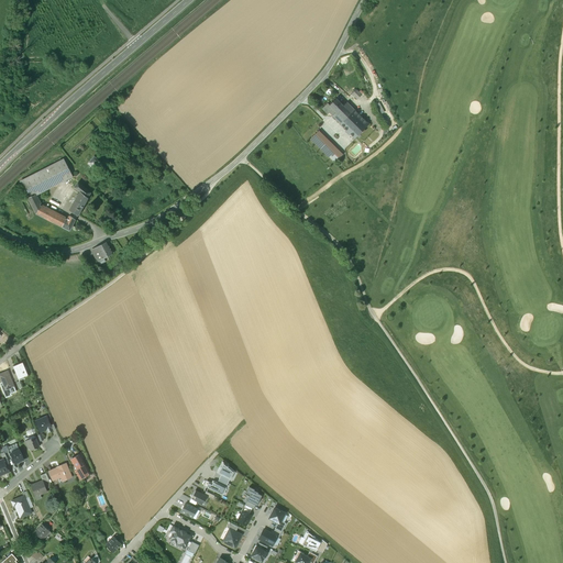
[(361,96),(355,90),(352,94),(357,99),(361,96)]
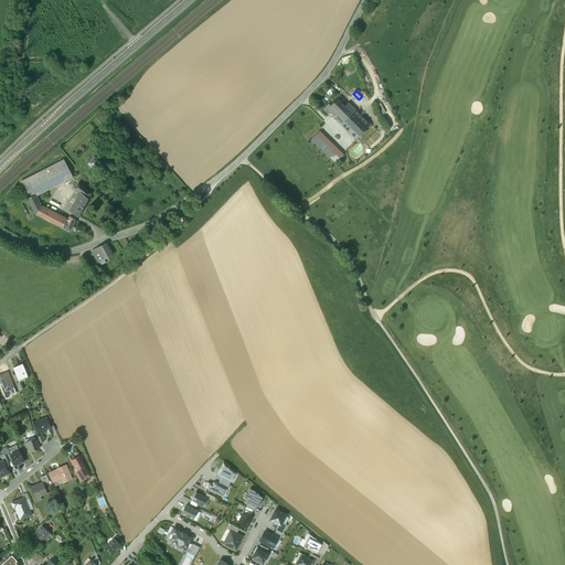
[(337,114),(344,107),(337,99),(330,106),(328,104),(323,109),(329,115),(333,110),(337,114)]
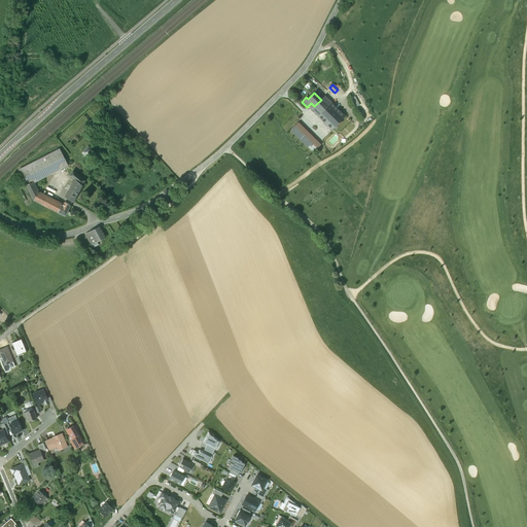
[(324,97),(321,100),(314,106),(312,109),(317,114),(325,123),(338,110),(325,98),(326,98),(324,96),(324,97)]
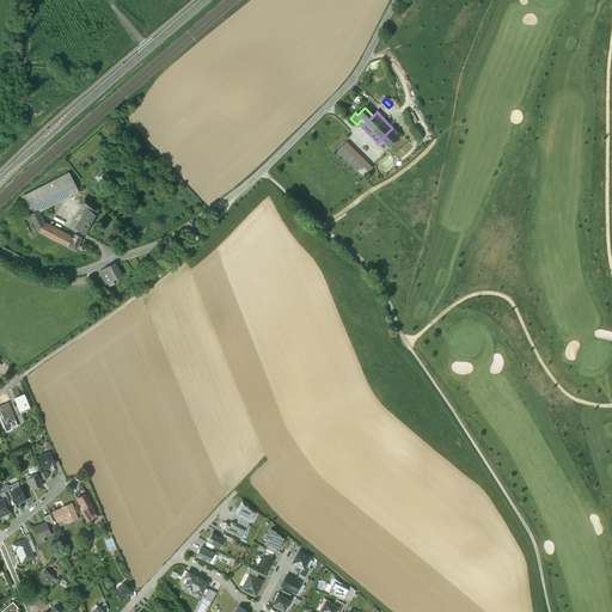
[(392,128),(378,142),(385,150),(399,135),(392,128)]
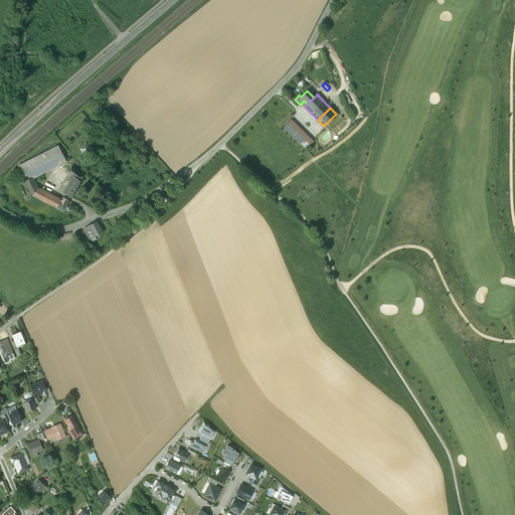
[(314,141),(292,119),(284,128),(306,150),(314,141)]
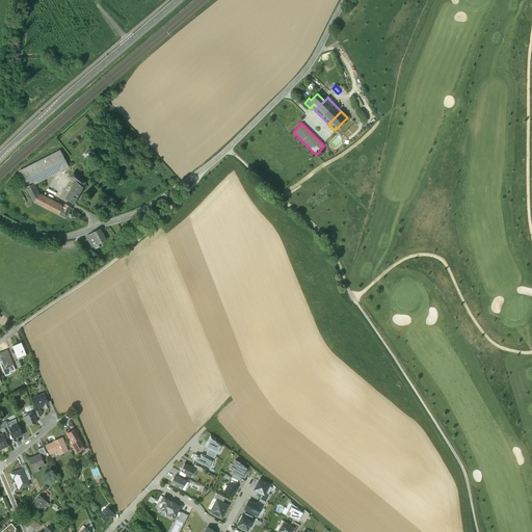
[(88,148),(83,154),(88,159),(94,153),(92,151),(92,150),(91,149),(90,150),(88,148)]
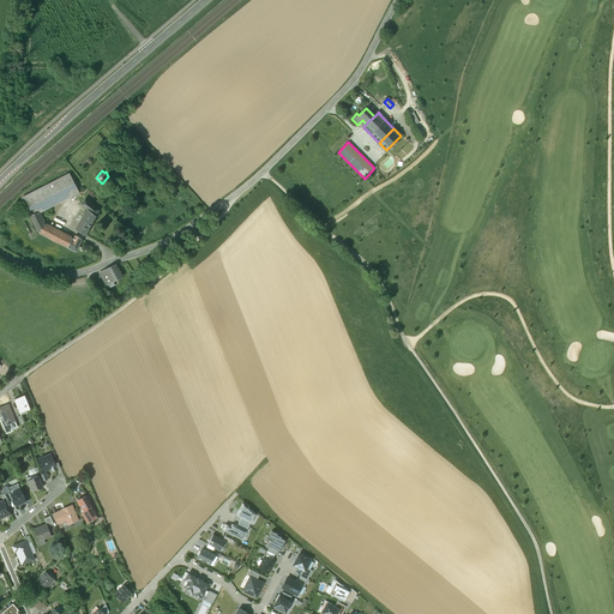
[(70,174),(22,198),(30,216),(38,214),(68,198),(72,200),(73,199),(79,192),(70,174)]
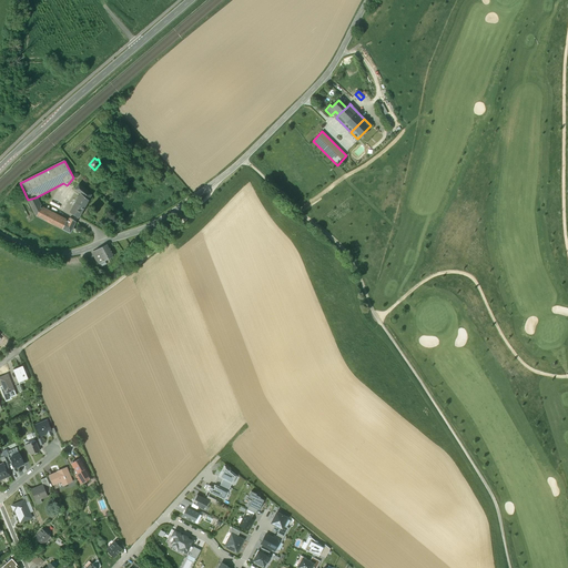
[(91,194),(79,184),(74,189),(80,193),(79,194),(80,195),(79,198),(78,196),(75,201),(77,201),(73,206),(75,208),(72,214),(75,216),(79,217),(91,194)]
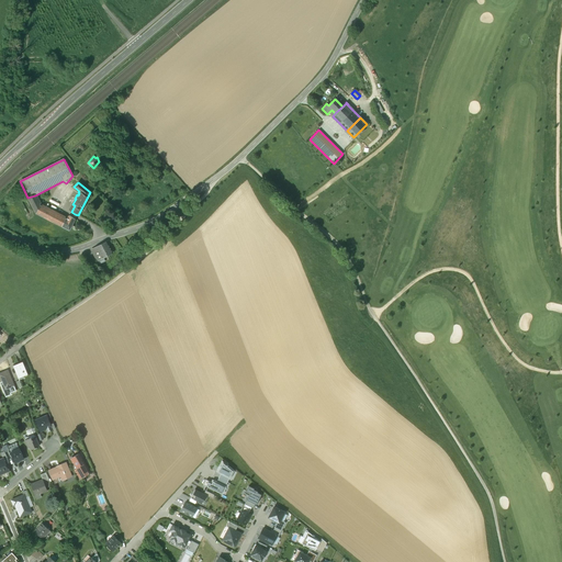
[(67,220),(41,205),(35,195),(27,198),(36,214),(69,231),(74,223),(67,220)]
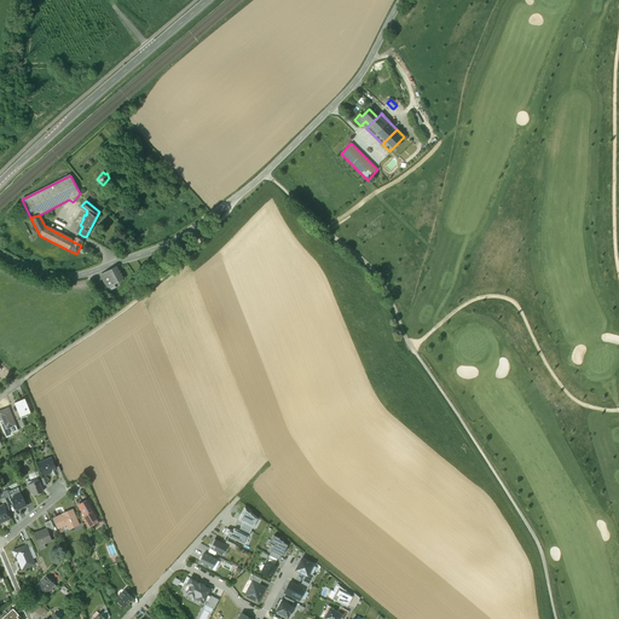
[(117,267),(100,276),(106,288),(123,279),(117,267)]
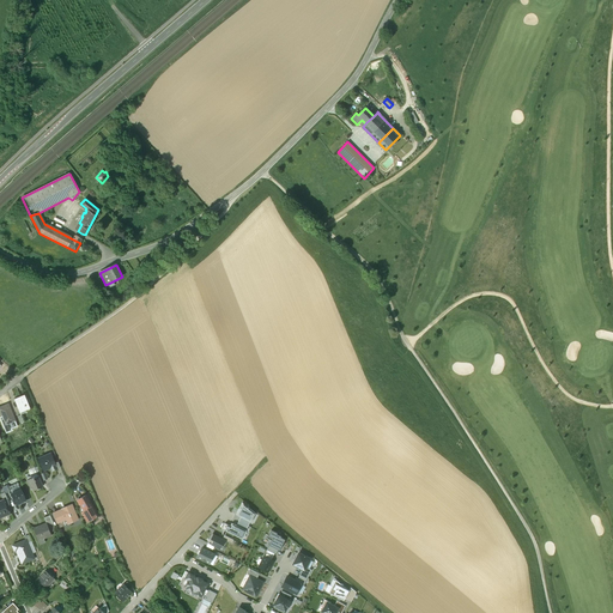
[(24,394),(14,399),(20,413),(30,408),(24,394)]
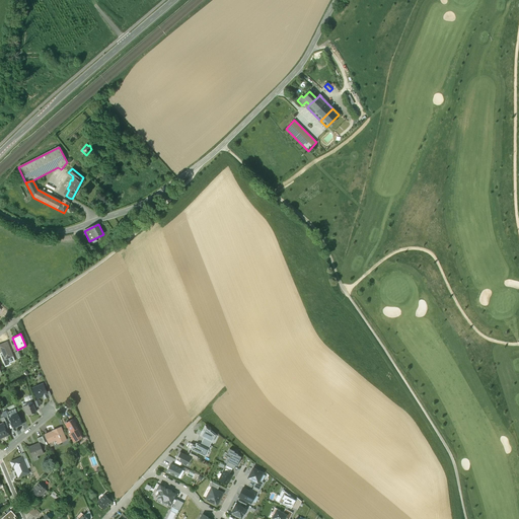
[(7,342),(0,344),(0,348),(0,349),(1,350),(2,352),(0,353),(5,367),(11,364),(10,363),(15,361),(13,357),(7,342)]
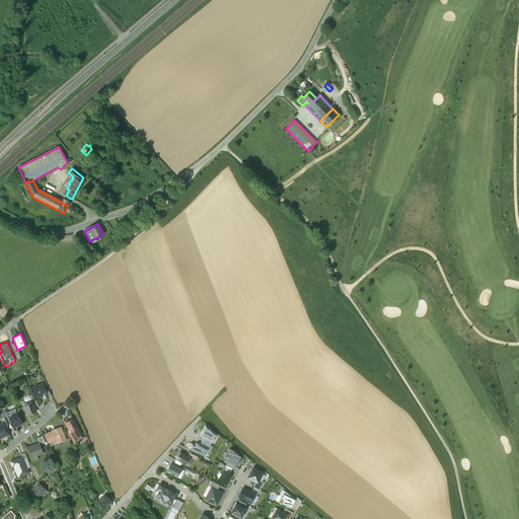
[(44,384),(40,386),(40,387),(33,389),(38,398),(44,396),(44,398),(49,396),(47,392),(44,384)]
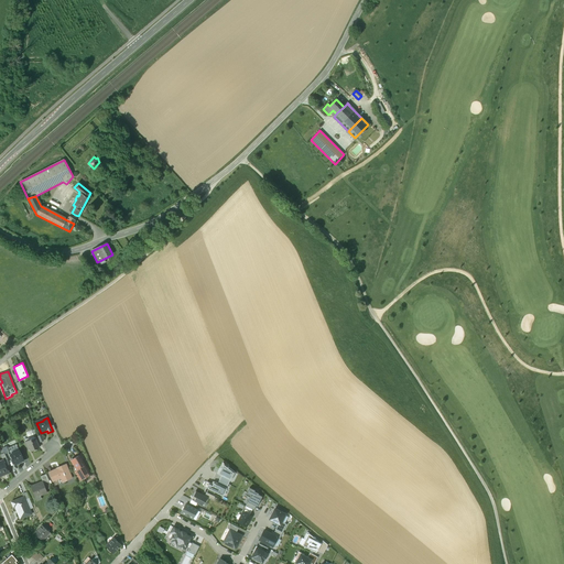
[(35,437),(25,442),(28,447),(30,446),(31,451),(39,447),(35,437)]
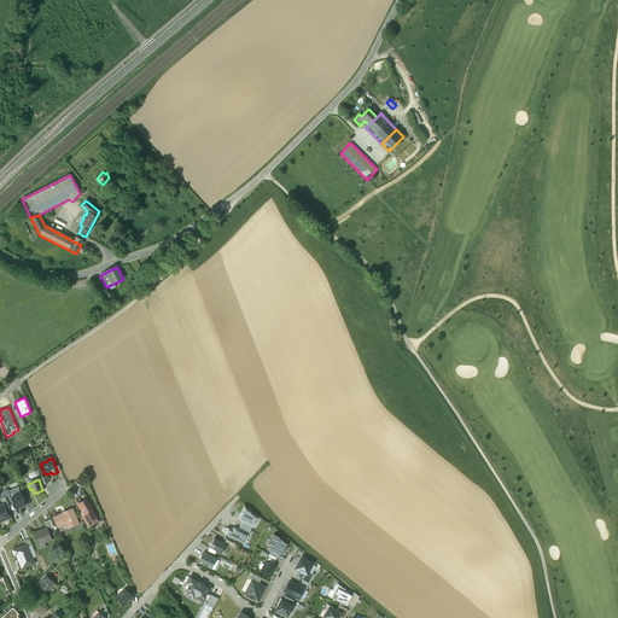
[(12,497),(22,494),(18,487),(9,491),(10,495),(9,496),(10,499),(12,497)]
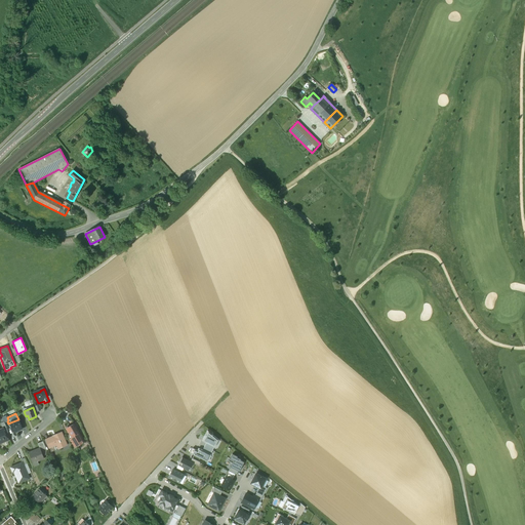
[(18,419),(10,422),(14,432),(22,429),(18,419)]
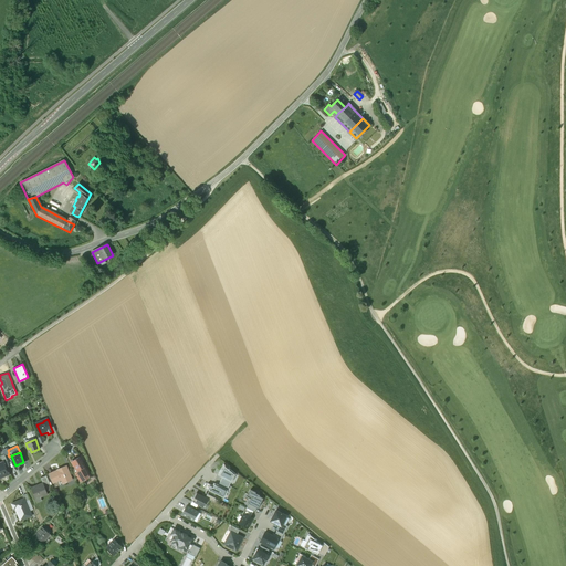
[(81,459),(76,461),(75,460),(72,462),(77,472),(76,472),(81,480),(90,475),(81,459)]
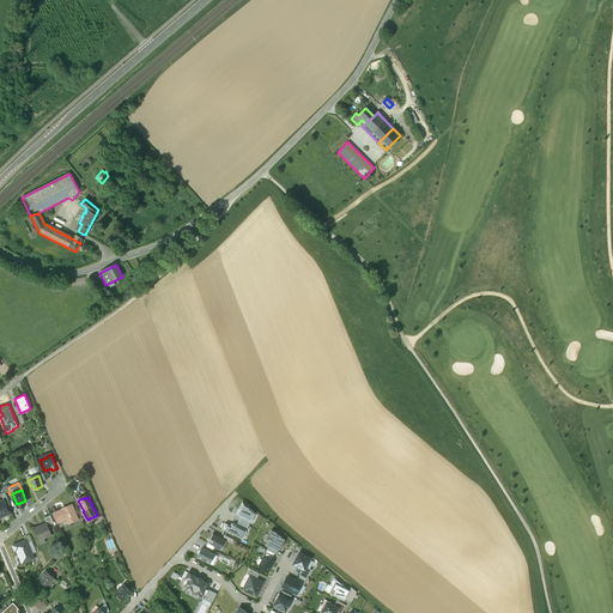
[(4,499),(0,501),(0,517),(10,514),(4,499)]
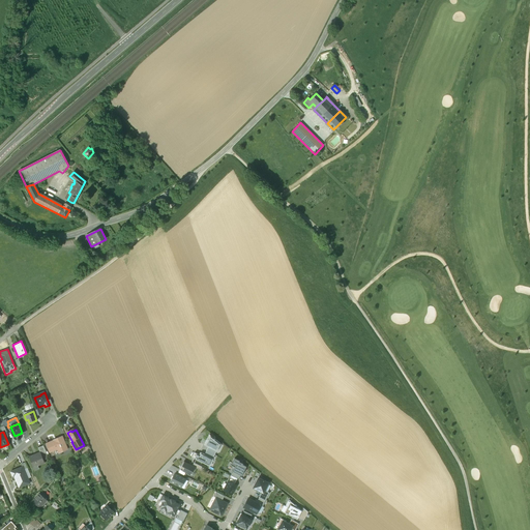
[(208,447),(216,451),(217,451),(221,444),(209,435),(204,445),(208,447)]
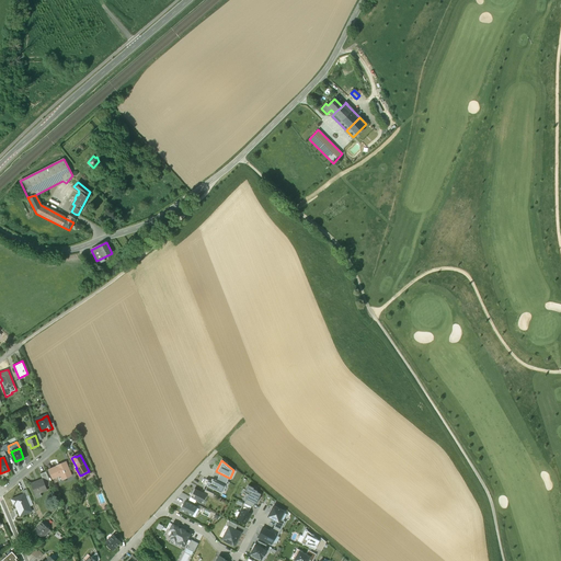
[(59,465),(48,469),(53,479),(64,474),(65,479),(71,476),(66,461),(59,465)]
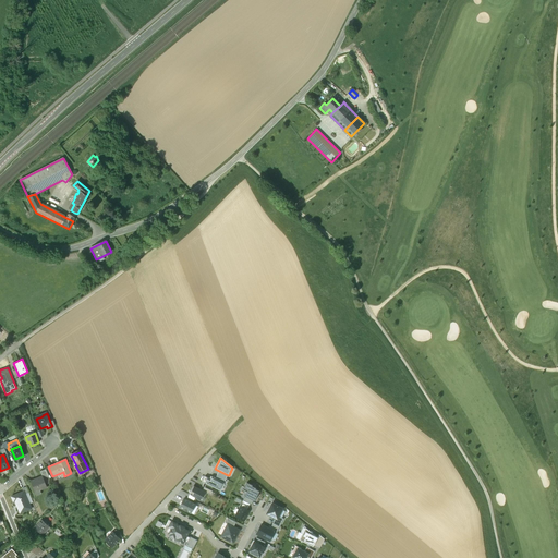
[(46,469),(40,471),(43,476),(46,484),(51,482),(46,469)]
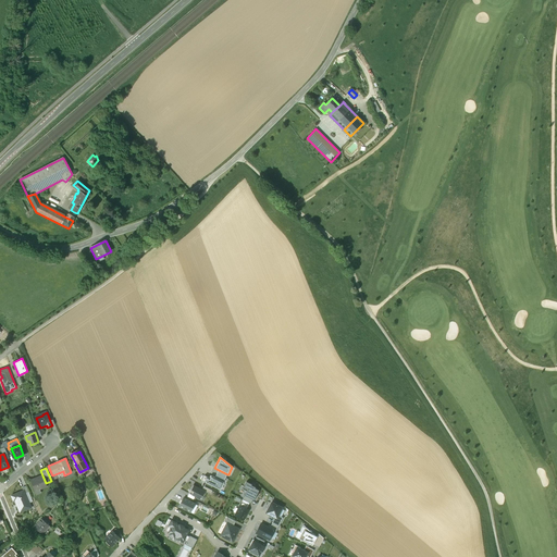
[(42,475),(31,480),(35,491),(47,486),(46,483),(42,475)]
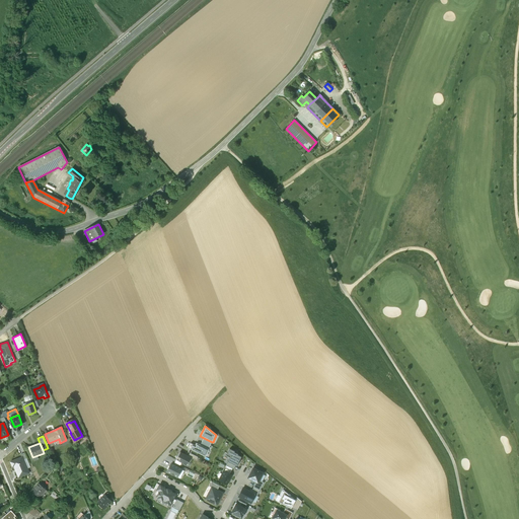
[(208,449),(201,445),(197,443),(195,445),(191,443),(188,448),(205,456),(209,449),(208,449)]
